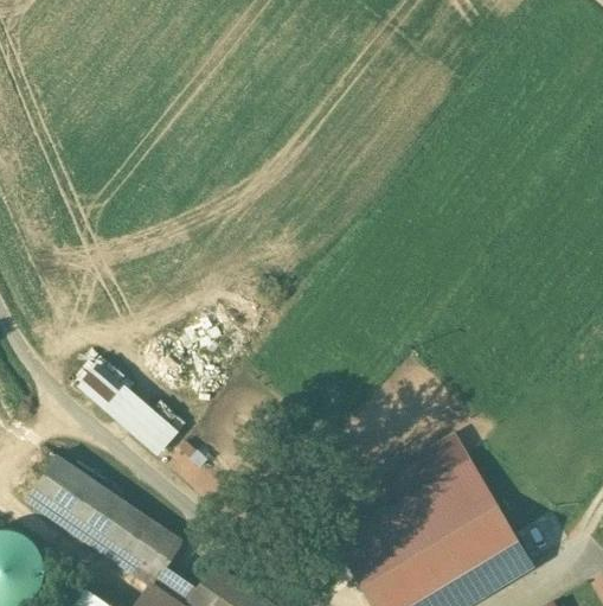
[(248,587),(213,565),(197,587),(167,566),(184,541),(57,454),(27,497),(152,582),(186,605),(273,605),(248,588),(248,587)]
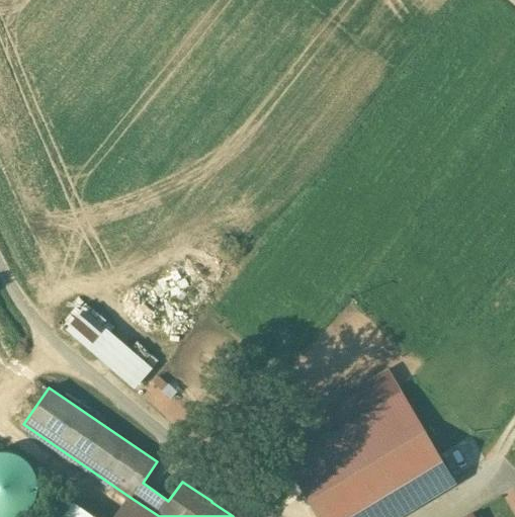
[(287,458),(309,495),(423,427),(401,391),(287,458)]
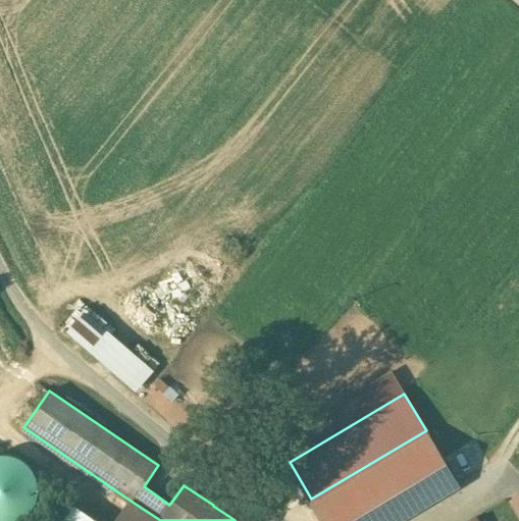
[(426,430),(311,499),(324,520),(397,520),(458,484),(426,430)]
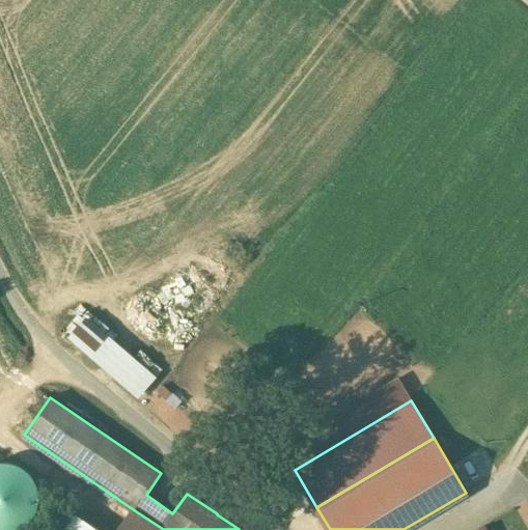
[(36,508),(38,495),(36,482),(28,471),(17,464),(3,462),(0,462),(0,529),(3,529),(6,529),(18,528),(29,520),(36,508)]
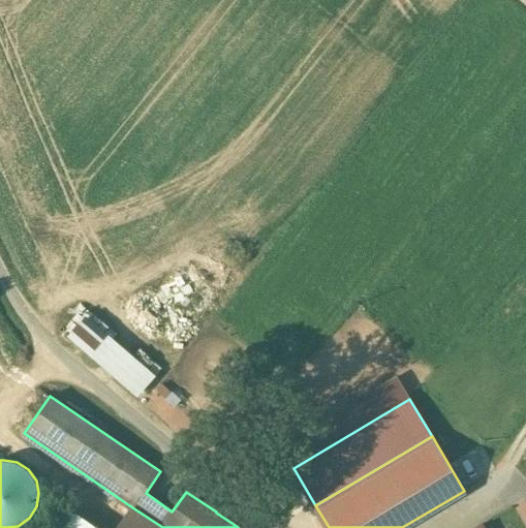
[(162,527),(132,507),(118,527),(162,527)]
